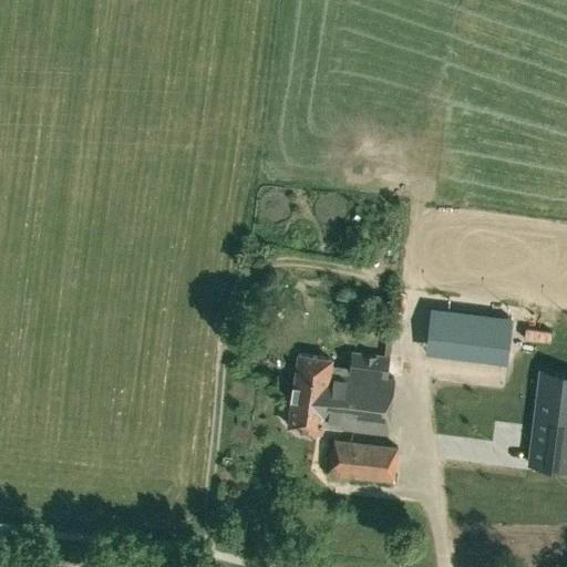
[(442,305),(437,333),(493,342),(497,313),(442,305)]
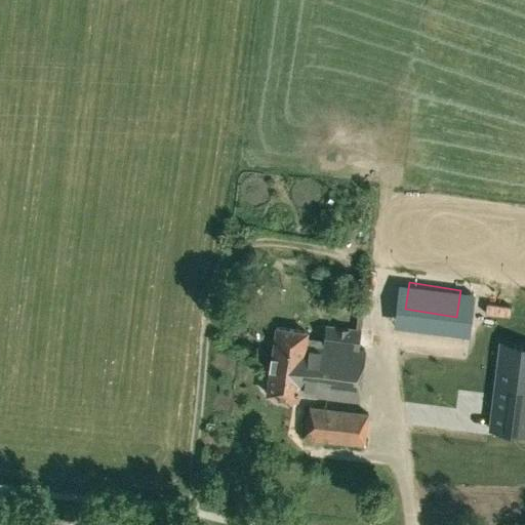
[(488,294),(488,315),(507,316),(508,295),(488,294)]
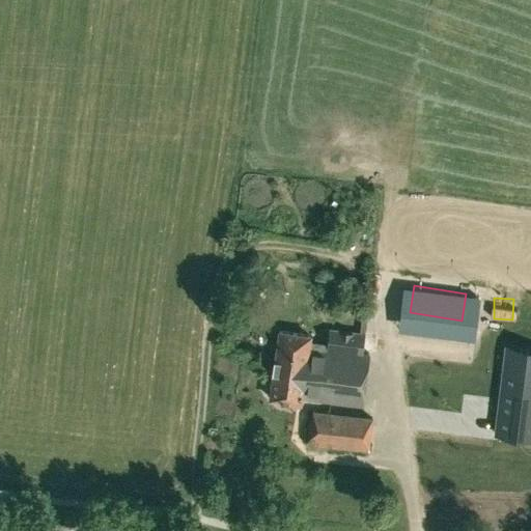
[(322,372),(323,368),(366,374),(369,356),(361,355),(366,316),(361,316),(360,330),(330,327),(328,343),(309,341),(310,336),(279,332),(275,366),(322,372)]
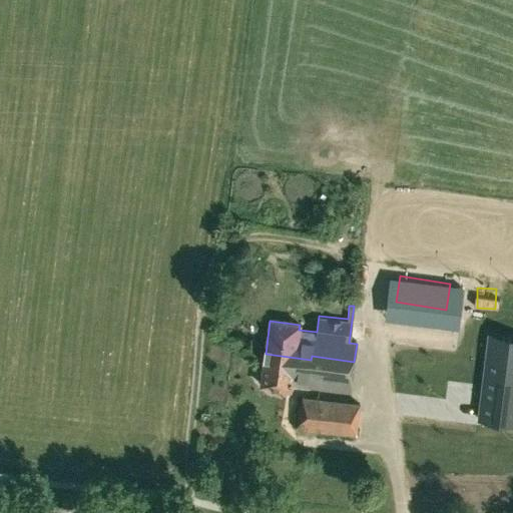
[(420,392),(420,335),(420,324),(395,323),(394,392),(420,392)]
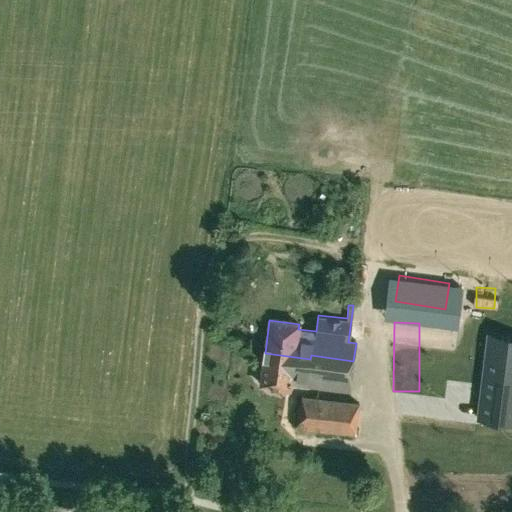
[(353,361),(311,355),(310,359),(265,353),(261,384),(291,388),(291,385),(349,392),(353,361)]
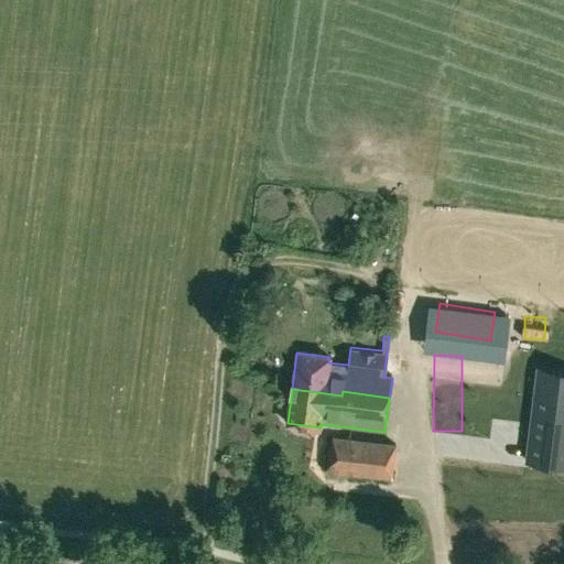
[(520,521),(563,524),(563,404),(530,401),(520,521)]
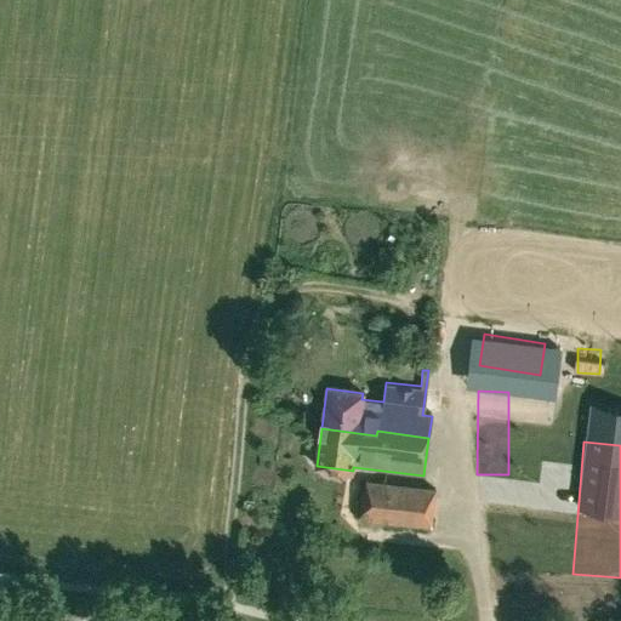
[(434,489),(365,480),(360,519),(429,528),(434,489)]
